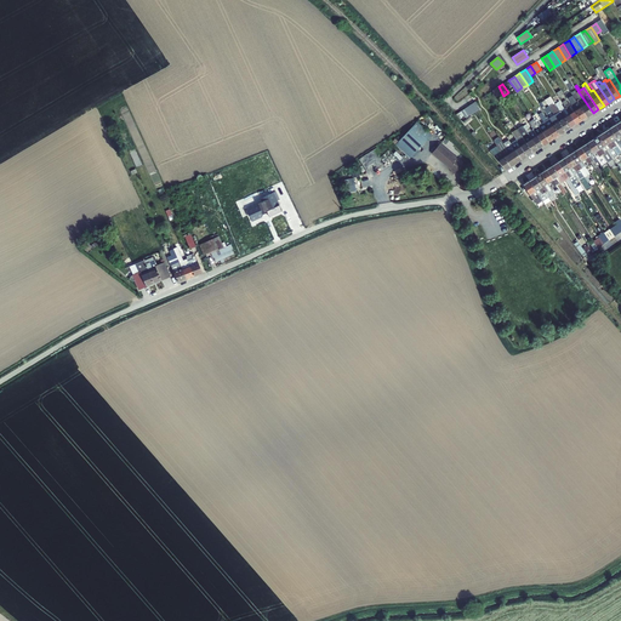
[(573,95),(587,117),(593,113),(579,92),(576,93),(575,91),(571,92),(573,95)]
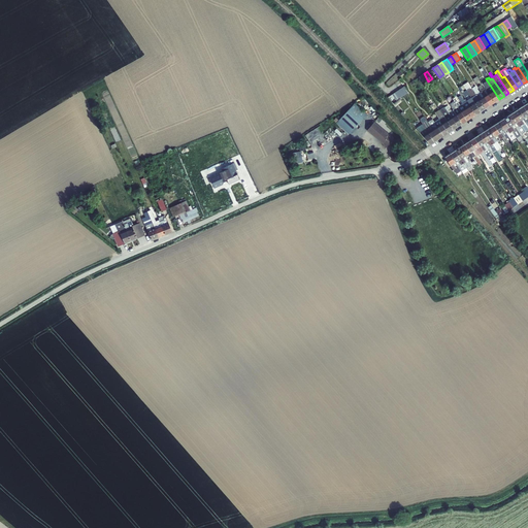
[(485,87),(495,102),(499,99),(487,80),(483,84),(485,87)]
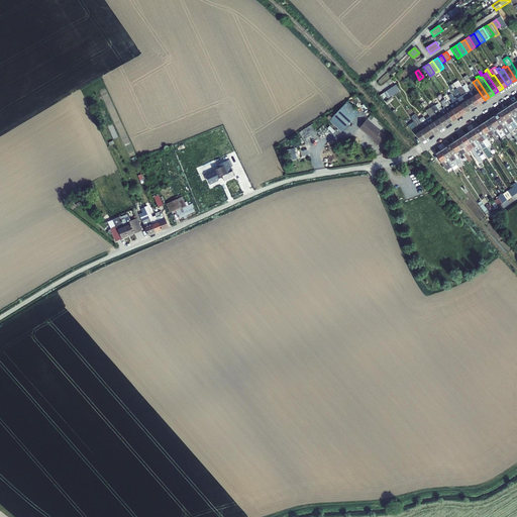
[(461,96),(471,109),(476,106),(467,93),(466,94),(457,82),(454,84),(461,96)]
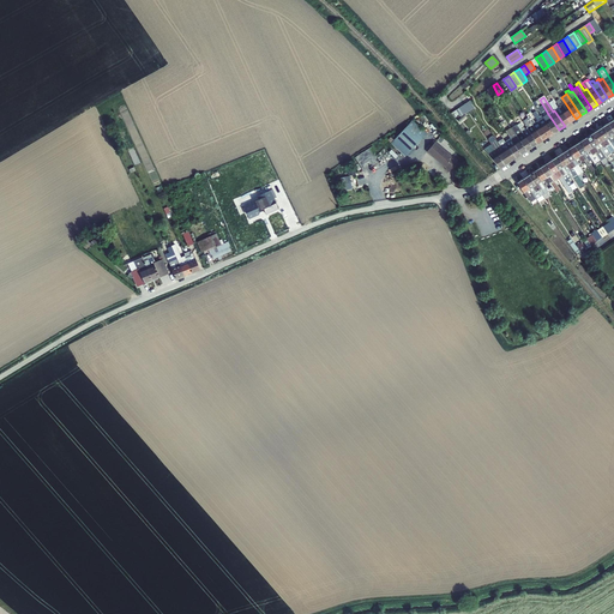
[(558,104),(570,122),(576,119),(564,101),(561,102),(559,98),(555,101),(558,104)]
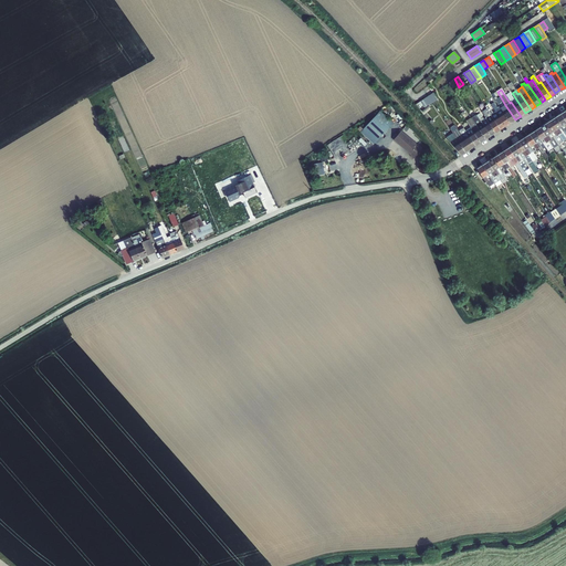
[(433,92),(429,95),(433,102),(438,98),(433,92)]
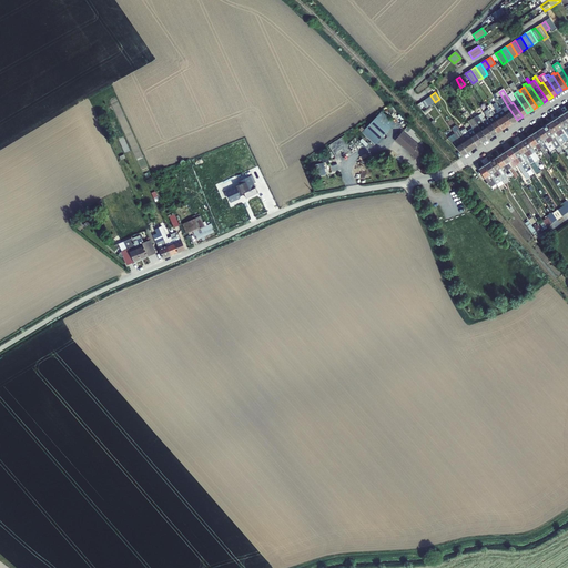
[(513,102),(523,117),(527,113),(516,97),(515,98),(511,92),(508,94),(513,102)]
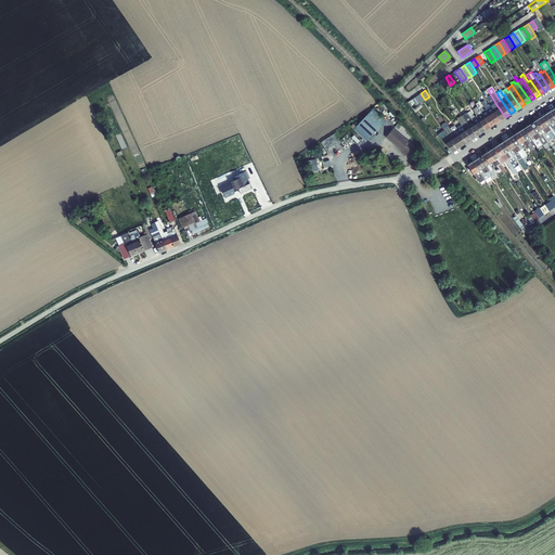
[(421,93),(412,99),(415,104),(416,105),(425,100),(421,93)]
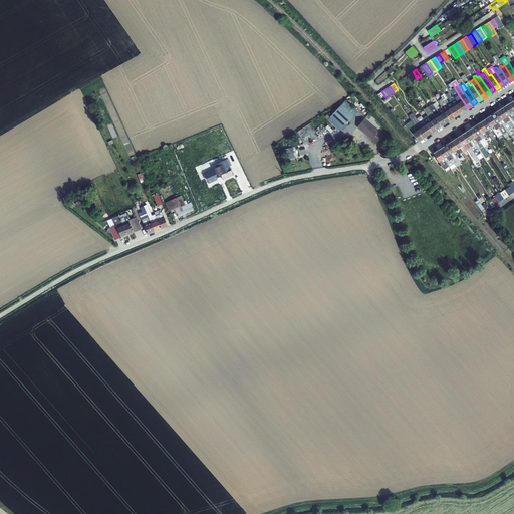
[(455,97),(464,111),(468,108),(459,95),(457,96),(451,87),(449,89),(455,97)]
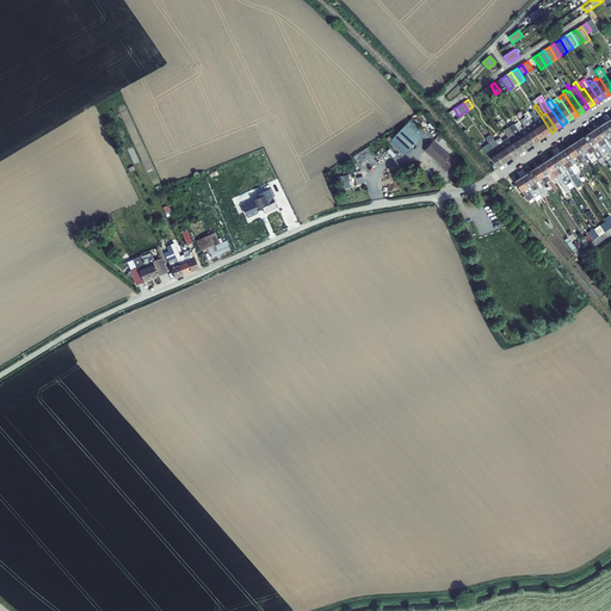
[(535,119),(545,136),(551,133),(541,116),(538,118),(534,110),(530,112),(535,119)]
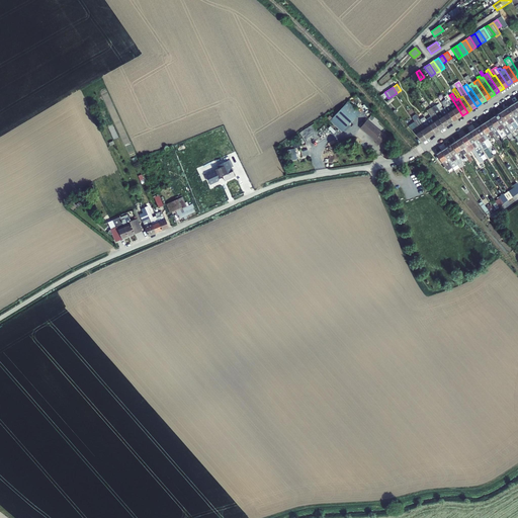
[(449,104),(458,118),(462,115),(453,101),(451,103),(446,95),(444,97),(446,99),(445,99),(449,104)]
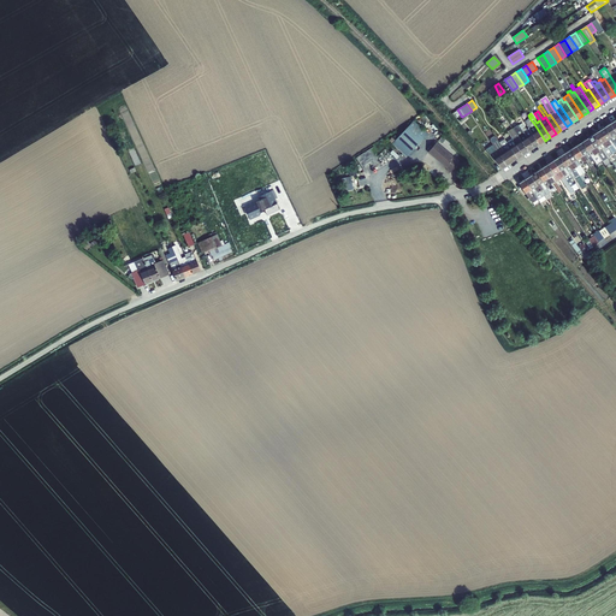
[(539,144),(545,141),(534,124),(532,125),(528,119),(527,119),(525,122),(539,144)]
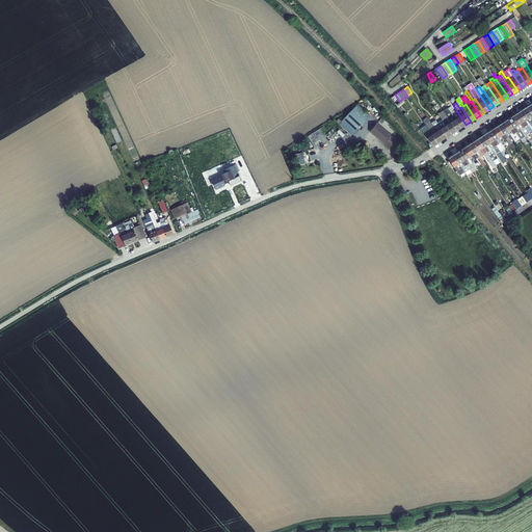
[(370,115),(357,104),(342,122),(339,118),(337,122),(339,124),(339,125),(351,136),(370,115)]
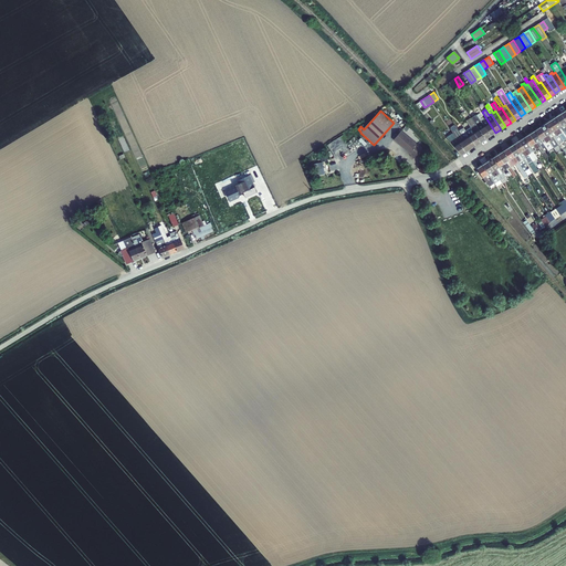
[(477,115),(491,136),(495,133),(482,112),(477,115)]
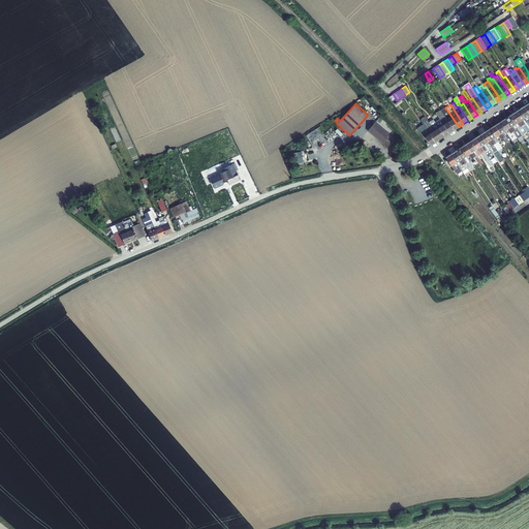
[(454,130),(459,127),(445,107),(445,106),(440,110),(448,121),(454,130)]
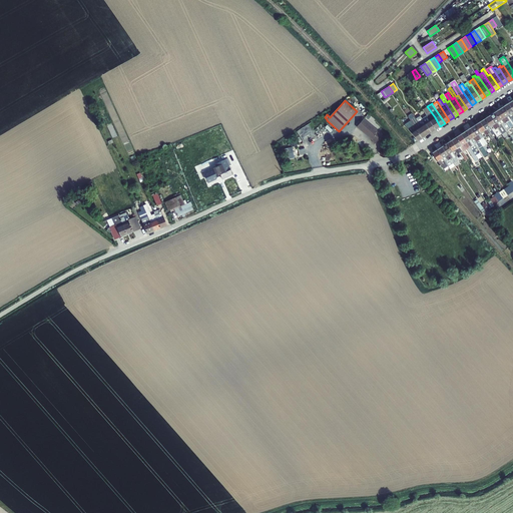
[(512,110),(508,103),(503,106),(512,120),(512,110)]
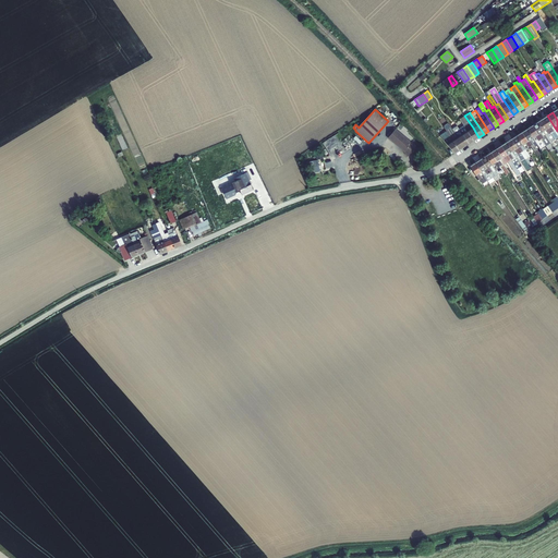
[(464,125),(473,140),(478,137),(473,128),(464,116),(460,119),(464,125)]
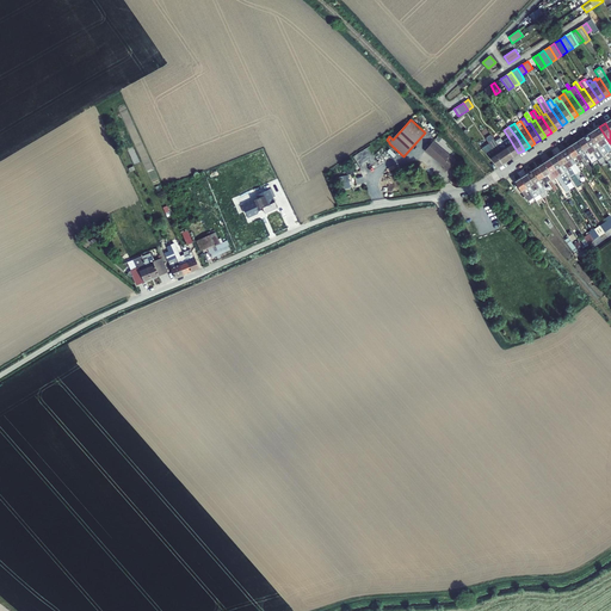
[(610,149),(610,143),(599,127),(594,130),(609,152),(610,149)]
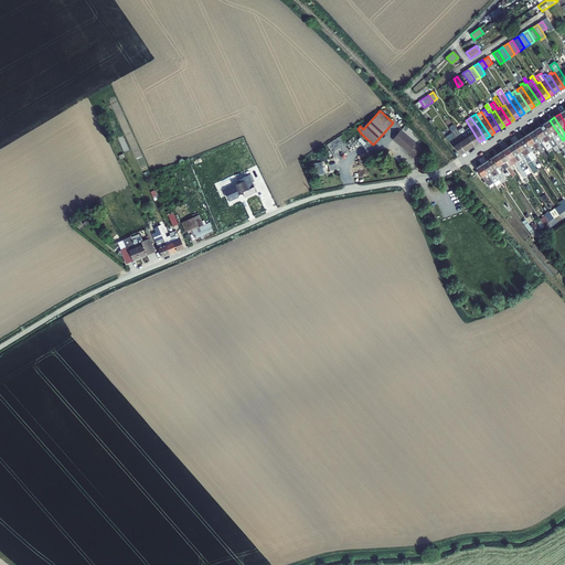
[(563,140),(550,120),(544,124),(557,145),(560,147),(561,146),(560,142),(563,140)]
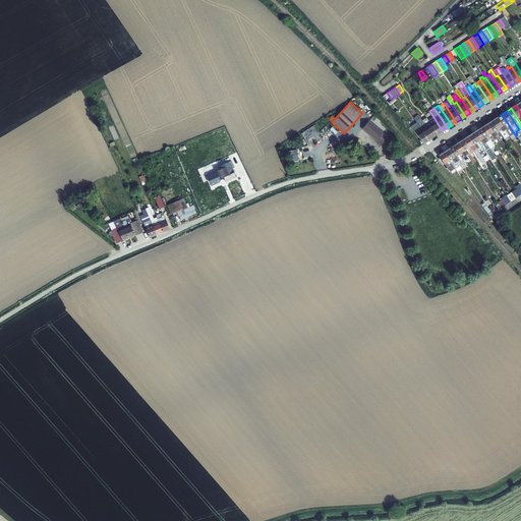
[(514,133),(502,114),(497,117),(508,134),(510,136),(514,133)]
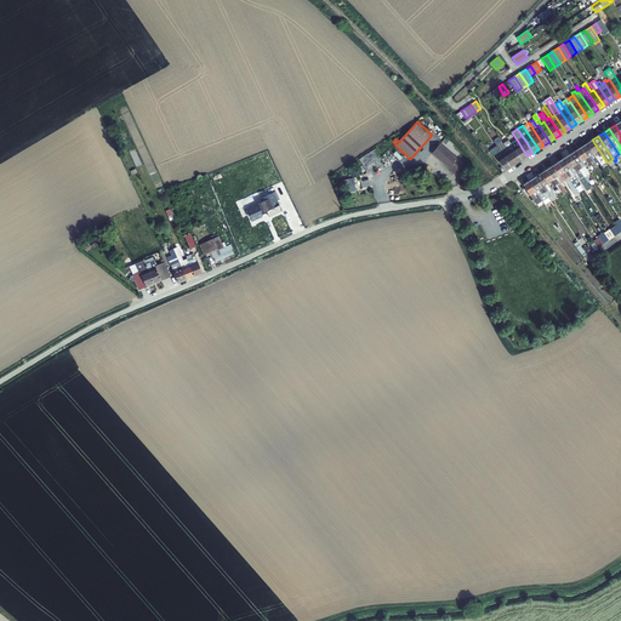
[(497,146),(511,166),(517,163),(503,143),(500,138),(494,141),(497,146)]
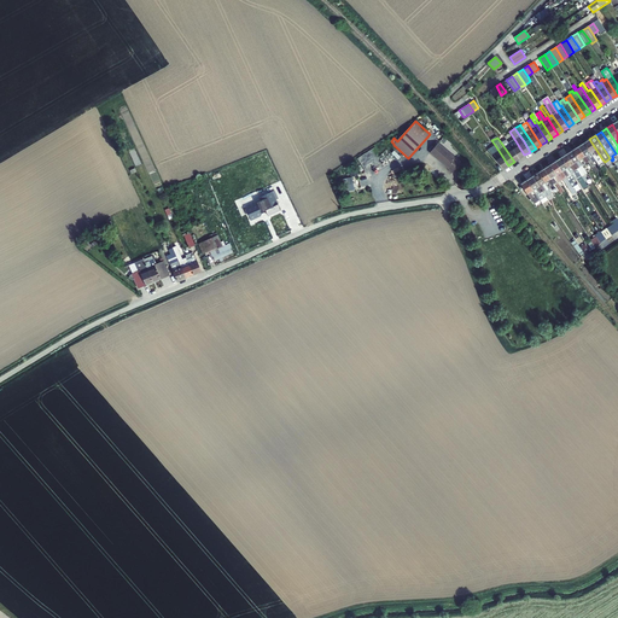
[(501,143),(514,162),(519,158),(508,143),(507,139),(501,143)]
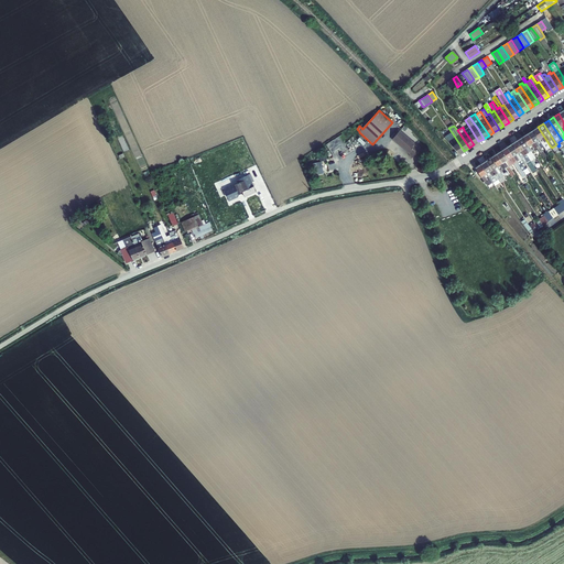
[(474,144),(478,141),(469,127),(464,130),(474,144)]
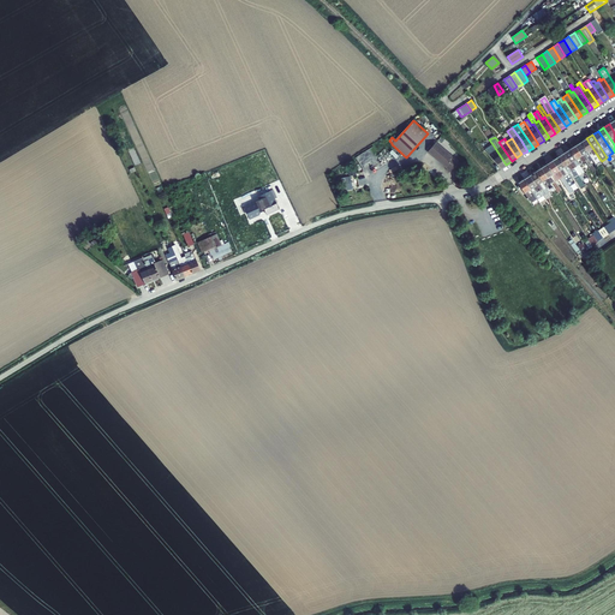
[(599,159),(586,138),(581,142),(592,160),(593,162),(599,159)]
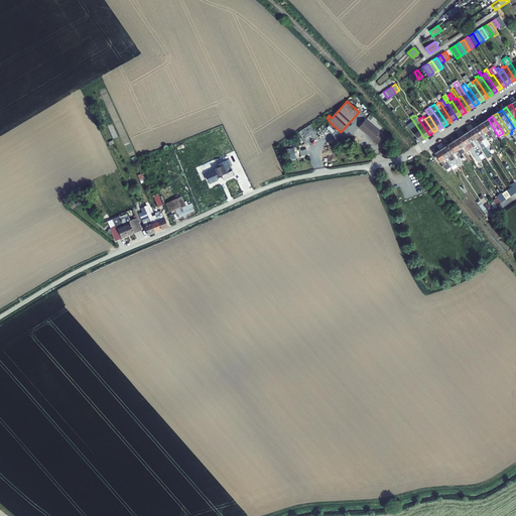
[(488,119),(483,122),(491,135),(494,140),(497,138),(495,136),(497,134),(488,119)]
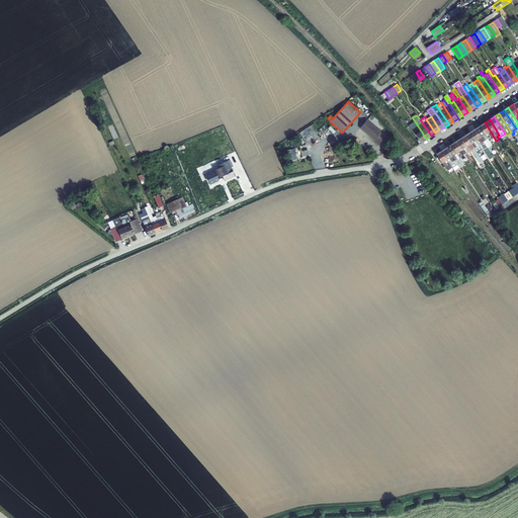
[(383,134),(367,120),(360,127),(375,141),(378,145),(386,140),(383,134)]
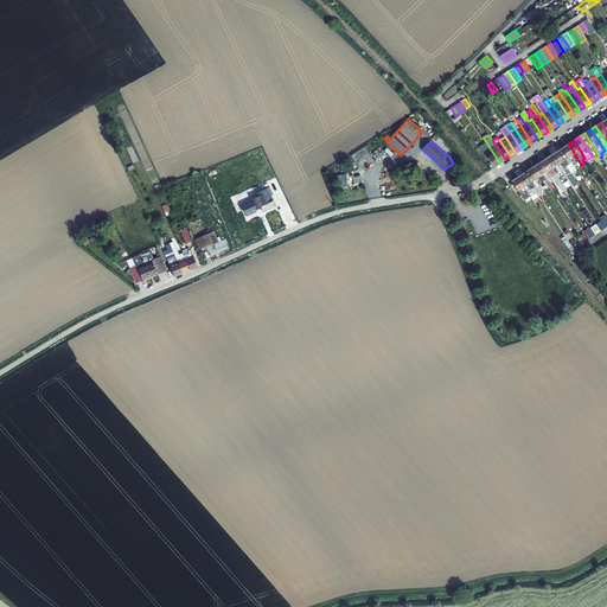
[(499,163),(486,142),(479,147),(483,152),(494,166),(499,163)]
